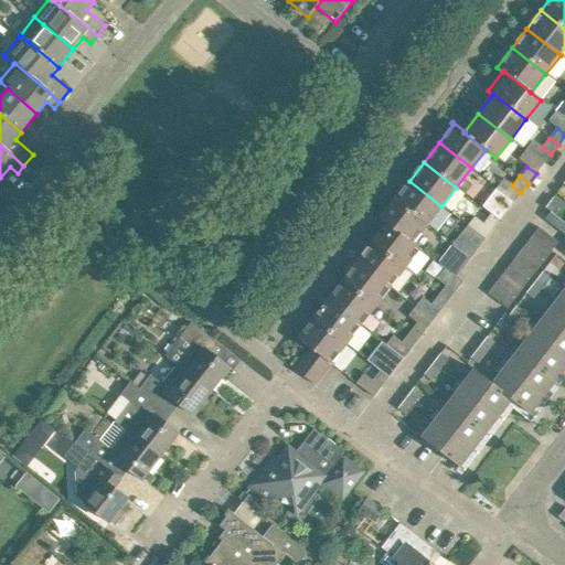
[(441,206),(409,181),(394,200),(427,225),(441,206)]
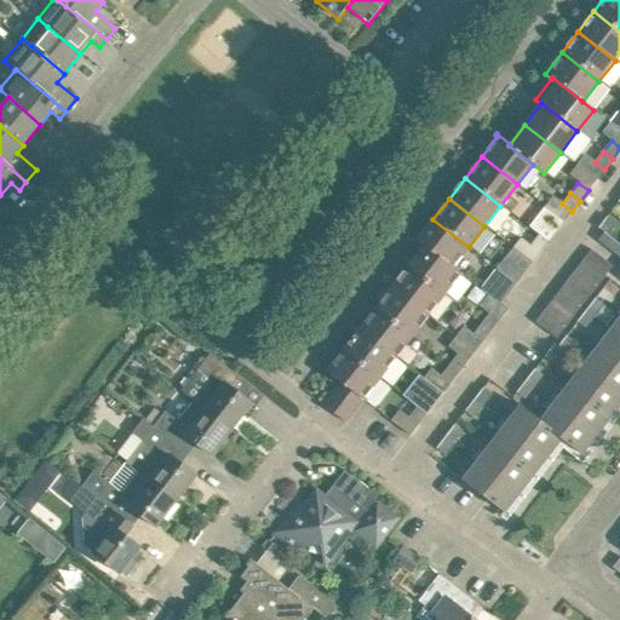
[(607,234),(615,223),(608,217),(600,228),(607,234)]
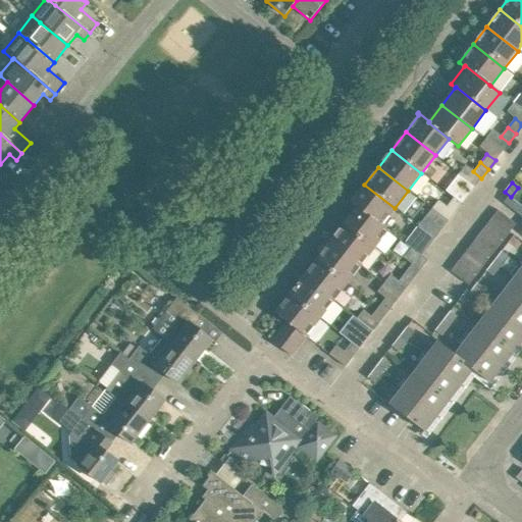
[(395,208),(364,185),(351,203),(357,208),(357,207),(381,225),(395,208)]
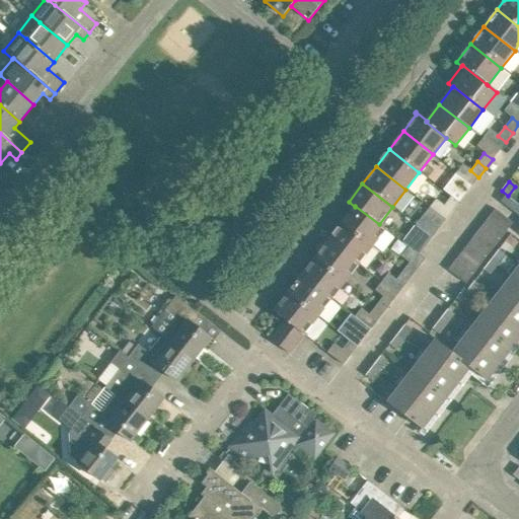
[(459,203),(465,194),(457,188),(450,196),(459,203)]
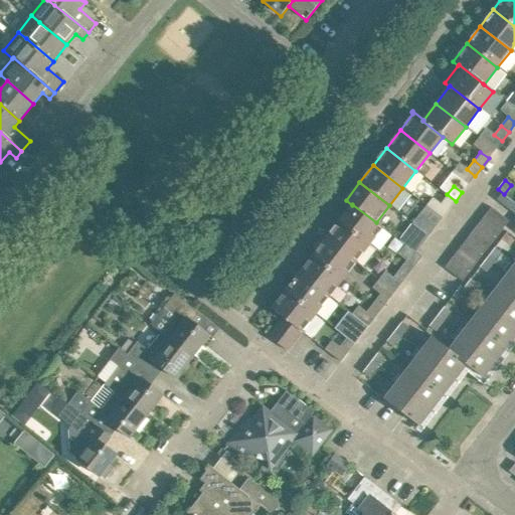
[(514,203),(502,193),(497,200),(514,213),(514,203)]
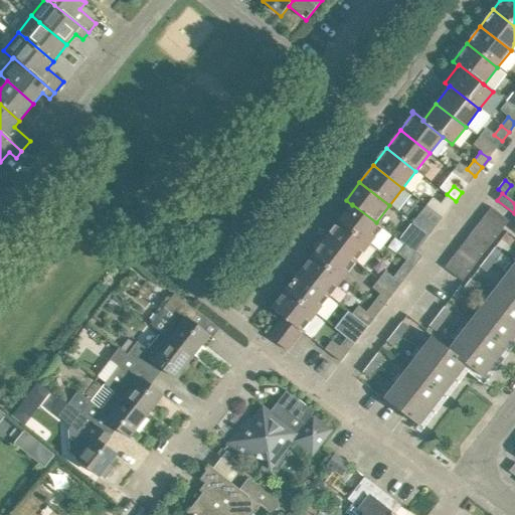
[(442,218),(456,201),(447,194),(440,203),(433,198),(426,206),(442,218)]
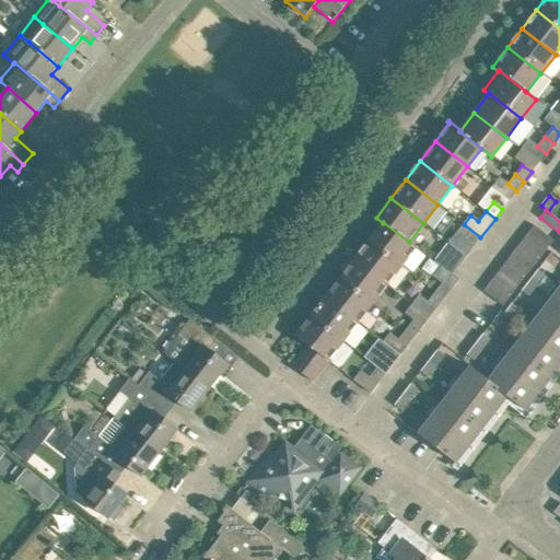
[(416,248),(408,243),(409,242),(383,222),(383,223),(369,241),(401,266),(416,248)]
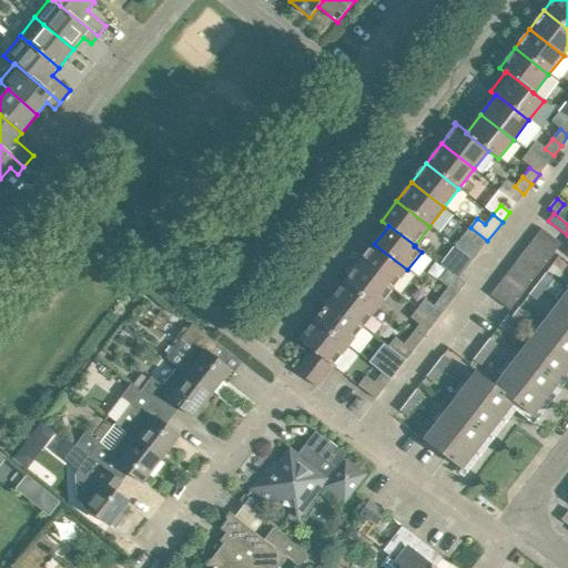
[(473,261),(487,241),(470,227),(455,247),(473,261)]
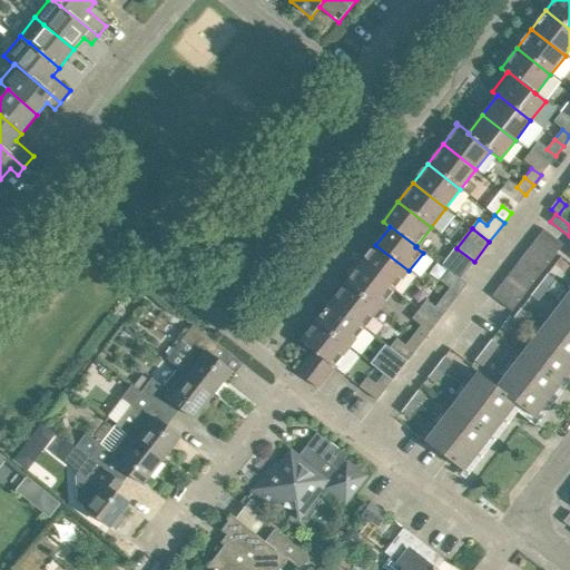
[(563,245),(544,229),(537,239),(556,255),(563,245)]
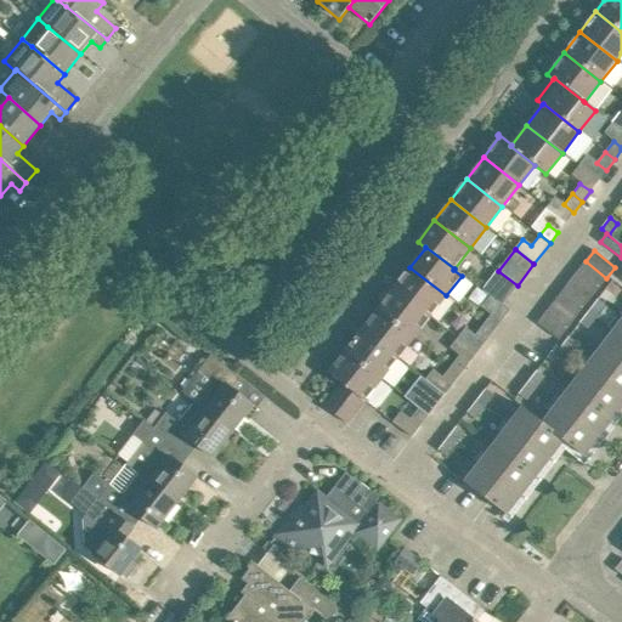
[(606,278),(586,261),(577,271),(599,288),(606,278)]
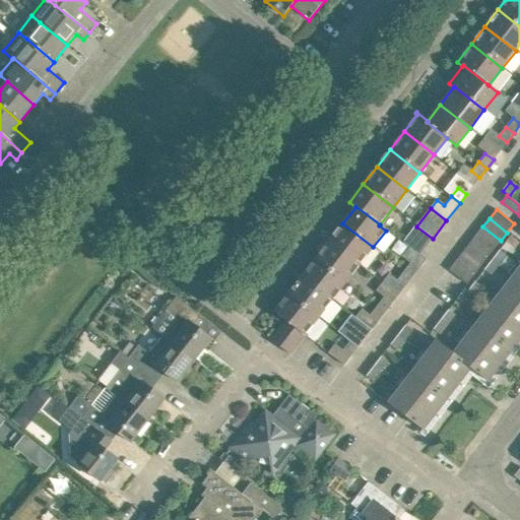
[(380,253),(373,247),(342,223),(329,242),(360,265),(367,270),(380,253)]
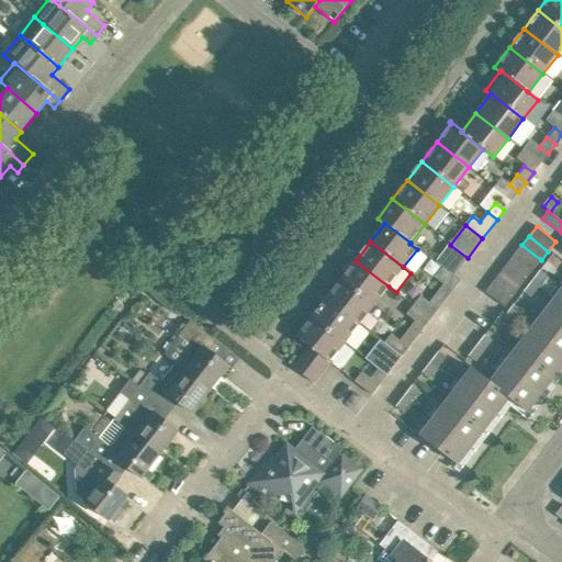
[(453,276),(468,258),(450,245),(437,262),(444,268),(453,276)]
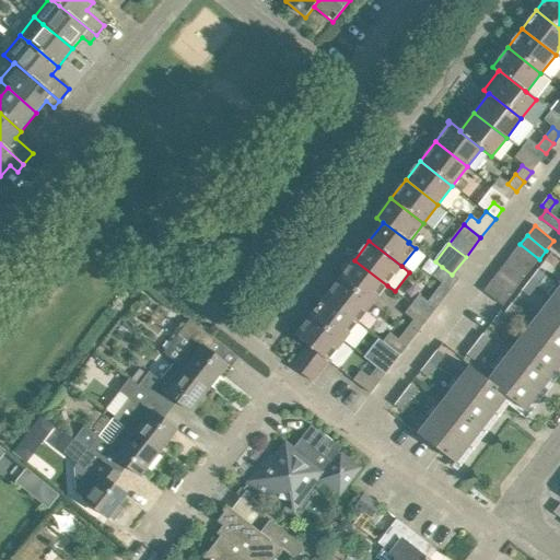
[(539,259),(520,244),(513,254),(532,269),(539,259)]
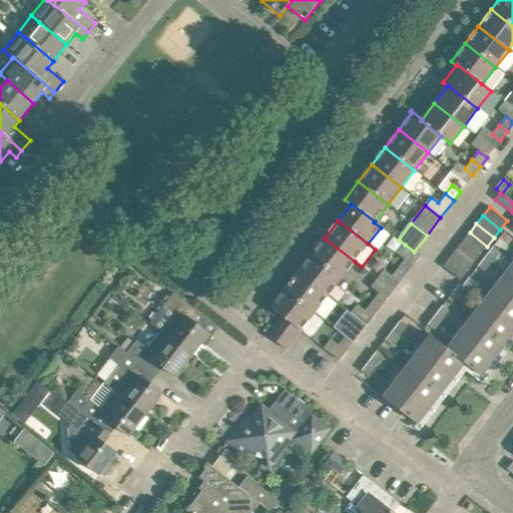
[(487,246),(470,232),(463,240),(481,254),(487,246)]
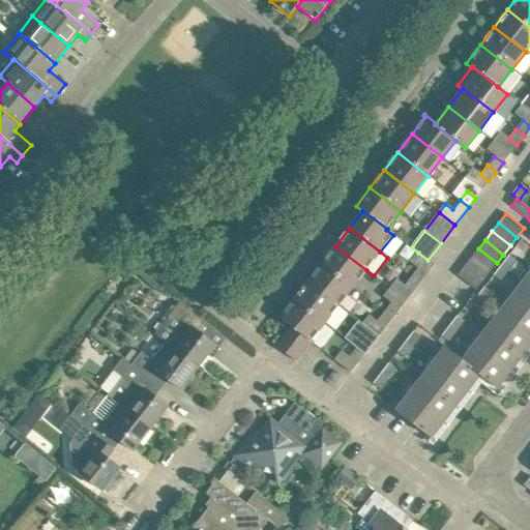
[(366,270),(335,246),(322,264),(353,288),(366,270)]
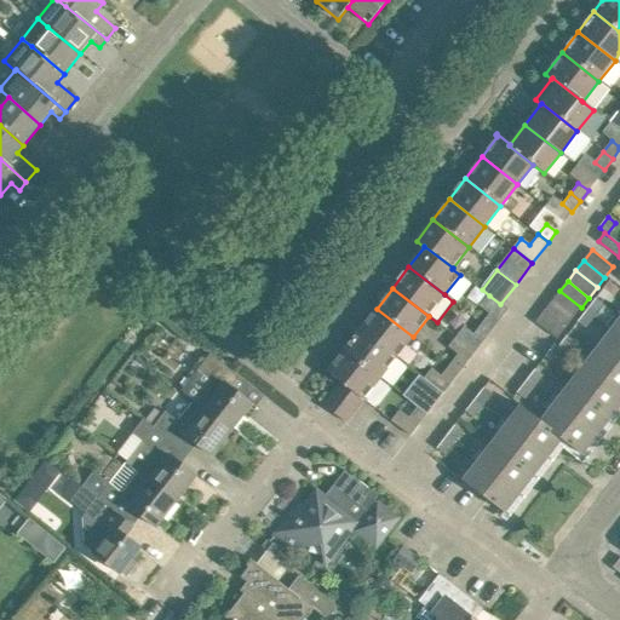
[(581,308),(560,291),(551,302),(573,319),(581,308)]
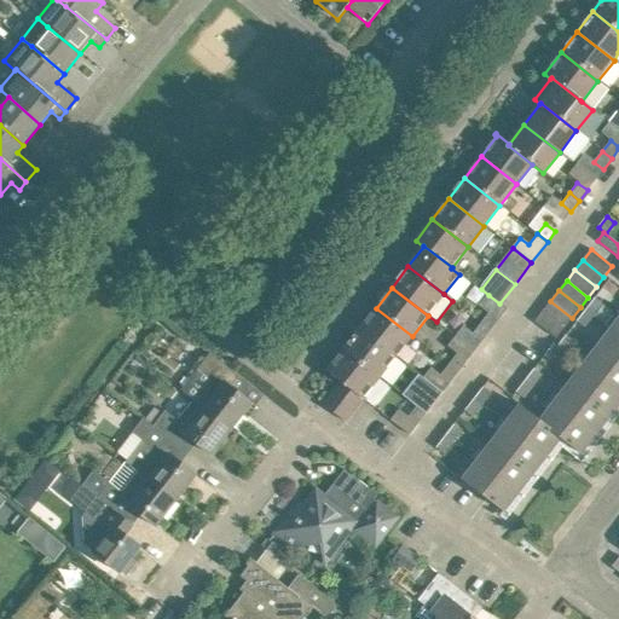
[(507,310),(499,304),(489,295),(480,306),(489,312),(480,323),(491,330),(507,310)]
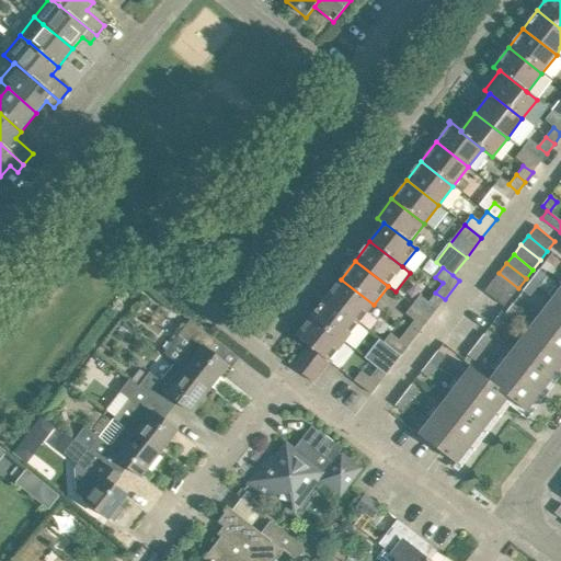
[(529,297),(546,276),(539,271),(523,292),(529,297)]
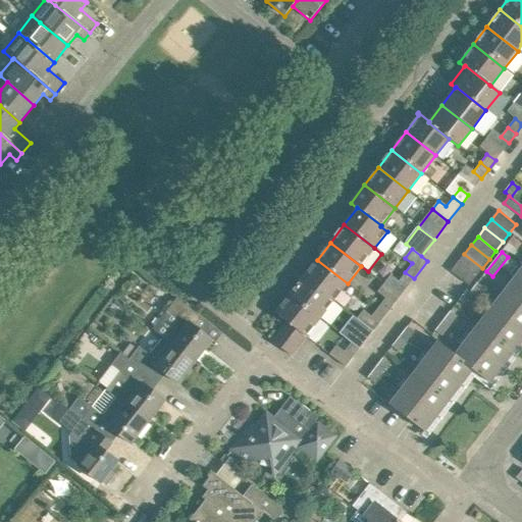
[(482,268),(464,254),(458,262),(475,276),(482,268)]
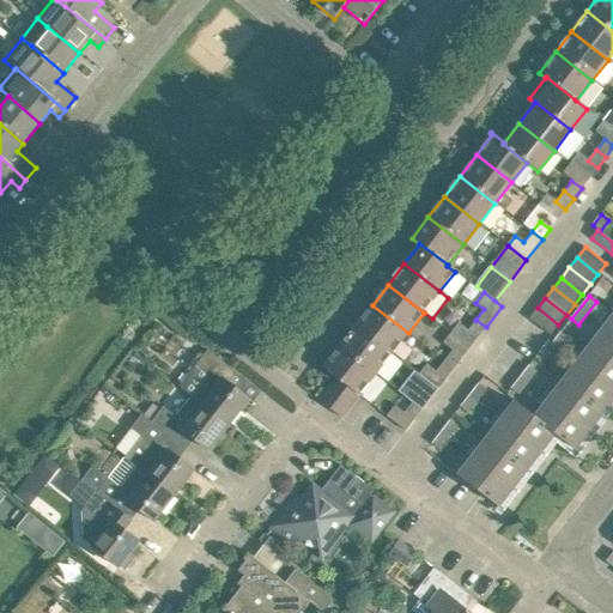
[(408,333),(372,305),(356,326),(392,354),(408,333)]
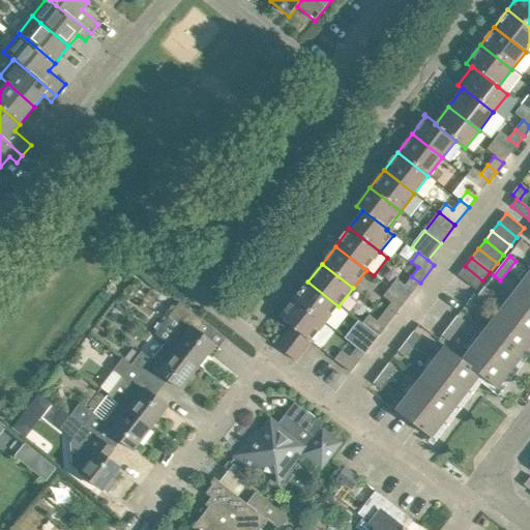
[(482,281),(465,266),(458,275),(475,290),(482,281)]
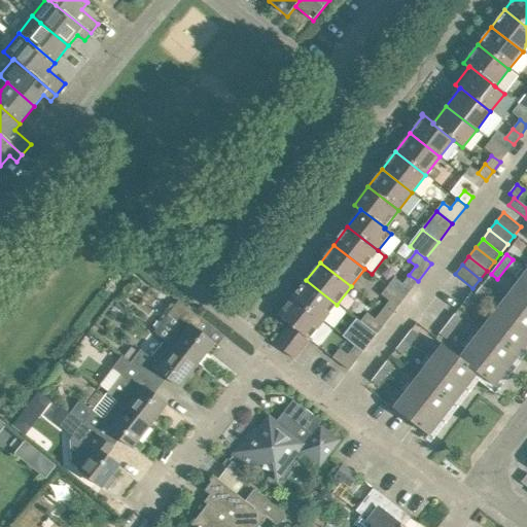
[(494,387),(526,344),(526,271),(460,358),(443,345),(393,409),(433,440),(434,438),(434,437),(433,438),(429,434),(478,374),(494,387)]
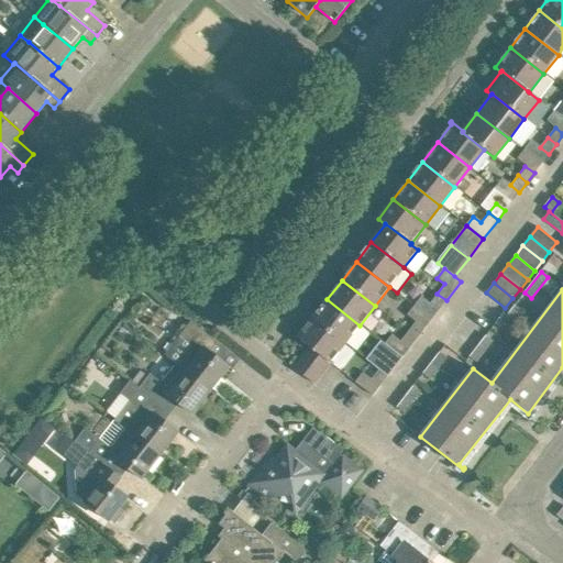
[(438,311),(446,300),(437,294),(429,304),(438,311)]
